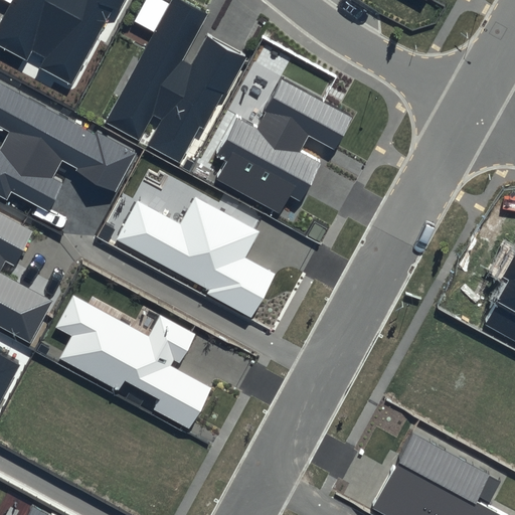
[(12,0),(0,23),(0,45),(27,60),(33,50),(45,57),(40,67),(71,83),(111,10),(118,14),(125,0),(12,0)]
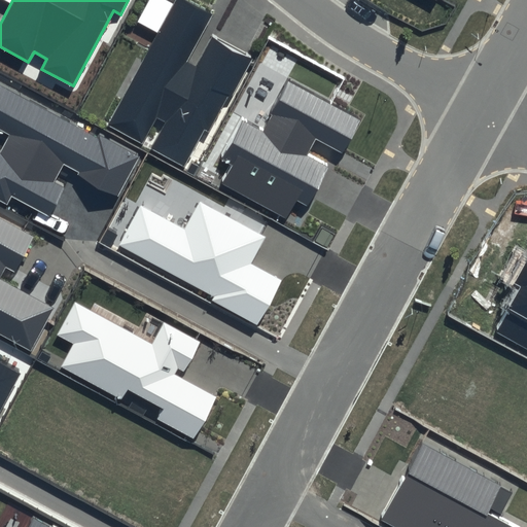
[(214,11),(191,0),(174,0),(107,125),(143,144),(157,117),(166,121),(151,149),(183,167),(204,129),(208,132),(227,96),(231,97),(252,57),(213,35),(196,67),(187,63),(214,11)]
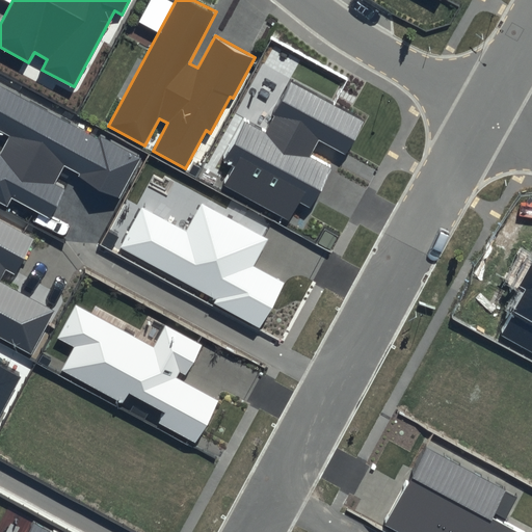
[(366,120),(291,79),(264,129),(243,118),(221,159),(232,165),(220,185),(288,222),(299,203),(310,208),(331,166),(311,155),(319,140),(346,155),(366,120)]
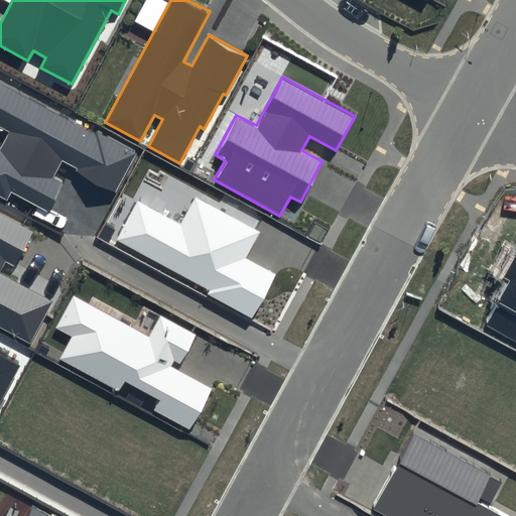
[(94,132),(0,81),(0,126),(10,132),(0,150),(0,195),(6,199),(12,188),(49,209),(63,183),(53,177),(62,161),(75,167),(73,170),(115,194),(138,151),(96,128),(94,132)]
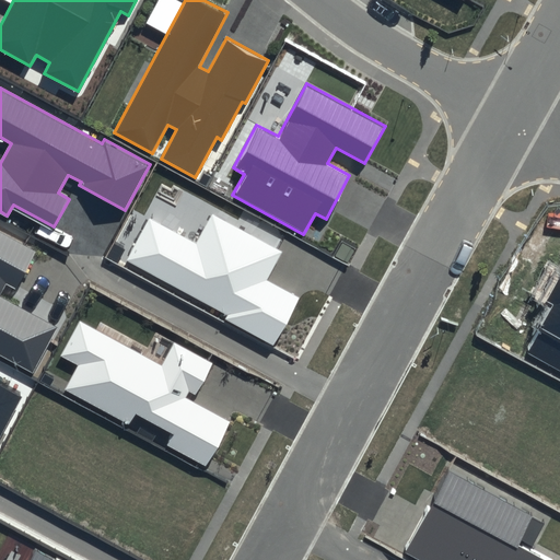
[(282,252),(212,214),(197,244),(149,219),(126,260),(226,315),(224,321),(273,347),(300,300),(267,281),(282,252)]
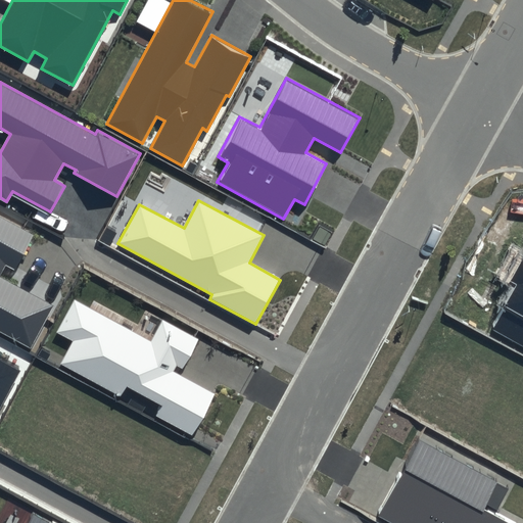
[(35,235),(0,216),(0,330),(31,347),(54,305),(0,275),(0,274),(5,266),(14,271),(35,235)]
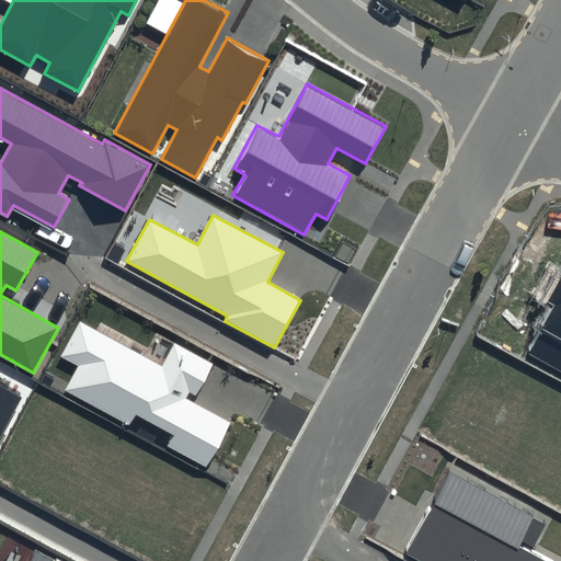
[(560,272),(545,302),(553,307),(528,351),(560,368),(560,272)]
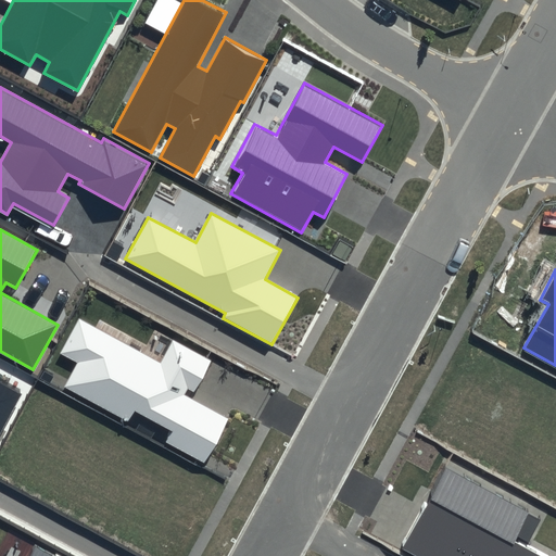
[(212,361),(172,339),(160,361),(79,316),(59,353),(77,363),(64,387),(129,422),(136,412),(171,431),(165,441),(204,463),(228,420),(184,395),(187,389),(193,392),(212,361)]
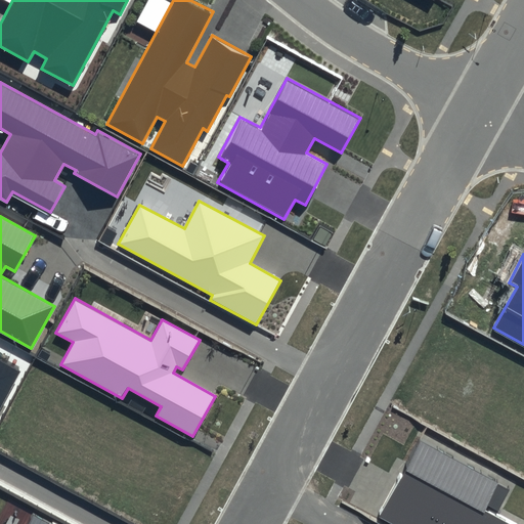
[(0,405),(22,367),(0,355),(0,405)]
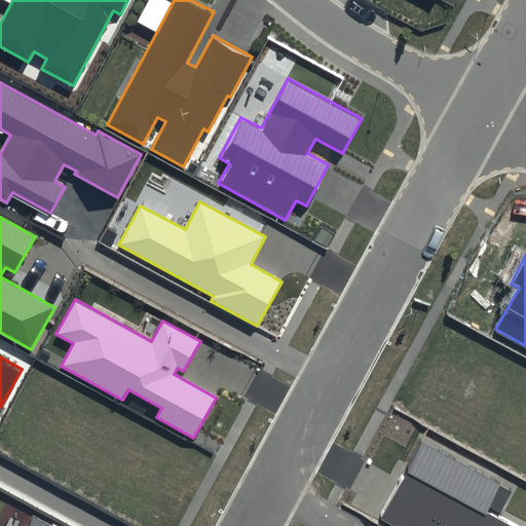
[(511,489),(420,440),(379,514),(401,525),(520,525),(497,514),(511,489)]
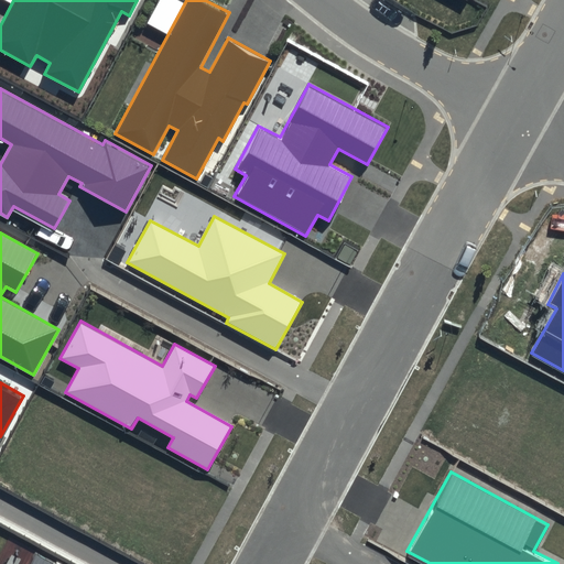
[(58,563),(34,551),(26,563),(58,563)]
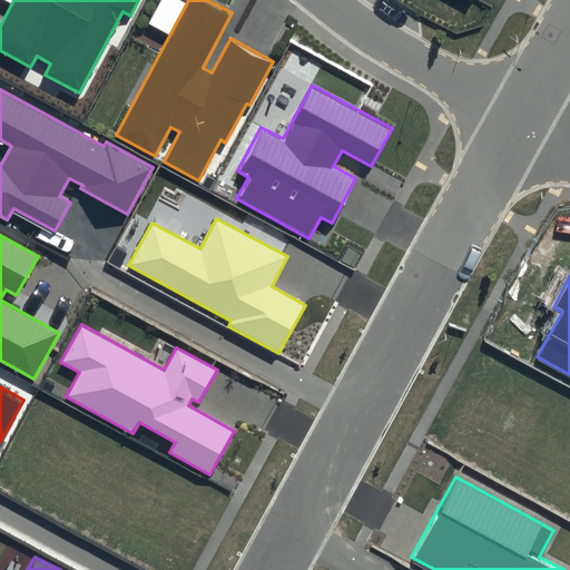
All buildings are outlined.
